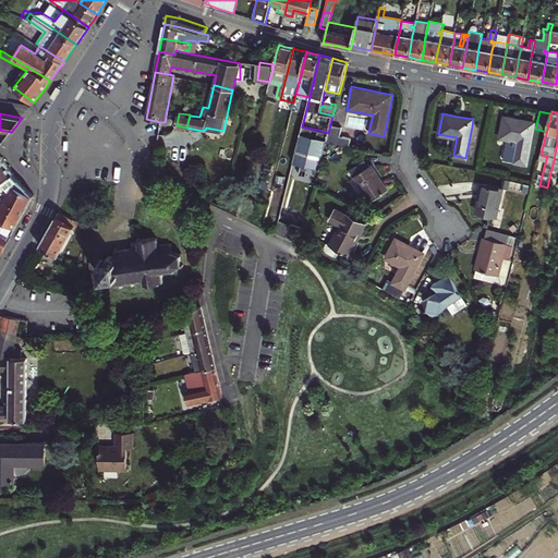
[(504,117),(500,137),(508,138),(504,160),(526,164),(534,122),(519,119),(504,117)]
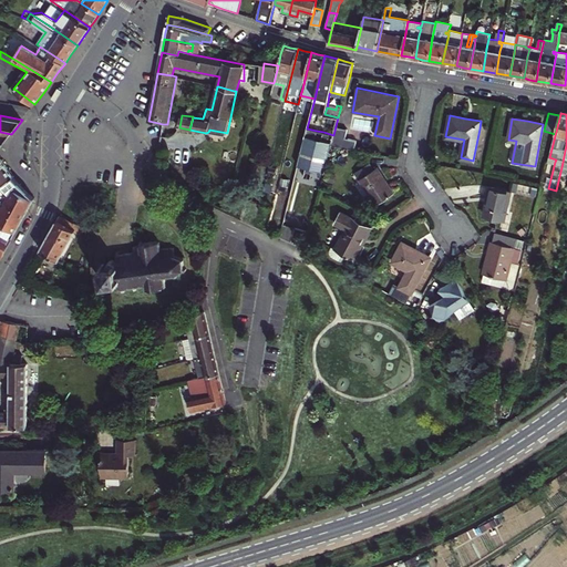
[(336,126),(333,135),(331,146),(354,150),(357,141),(346,138),(348,130),(336,126)]
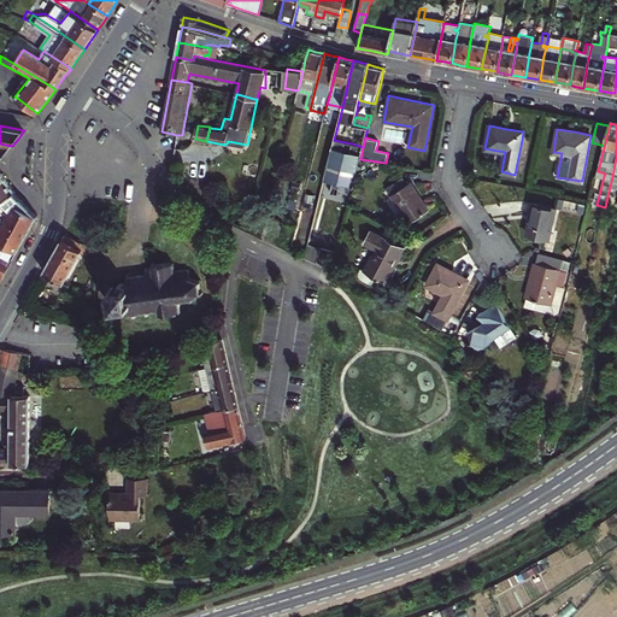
[(341,183),(353,186),(360,159),(363,147),(352,144),(350,153),(342,151),(345,142),(334,140),(324,178),(334,181),(330,192),(339,194),(341,183)]
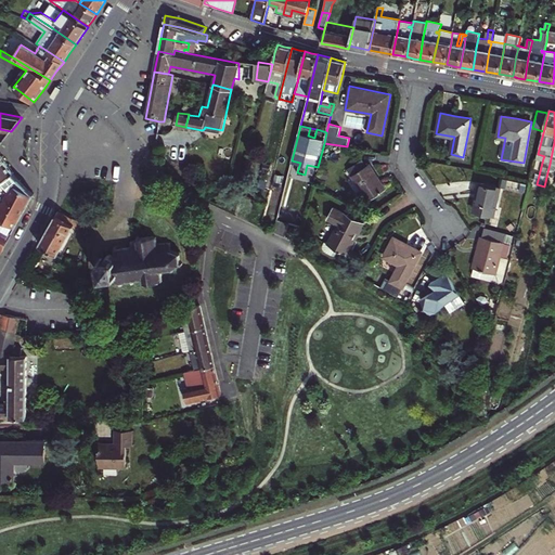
[(0,144),(4,140),(11,131),(0,129),(0,144)]
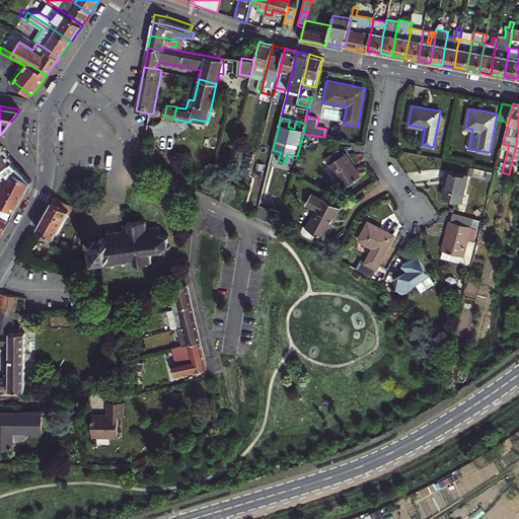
[(339,149),(326,157),(346,187),(361,176),(353,165),(346,153),(343,155),(339,149)]
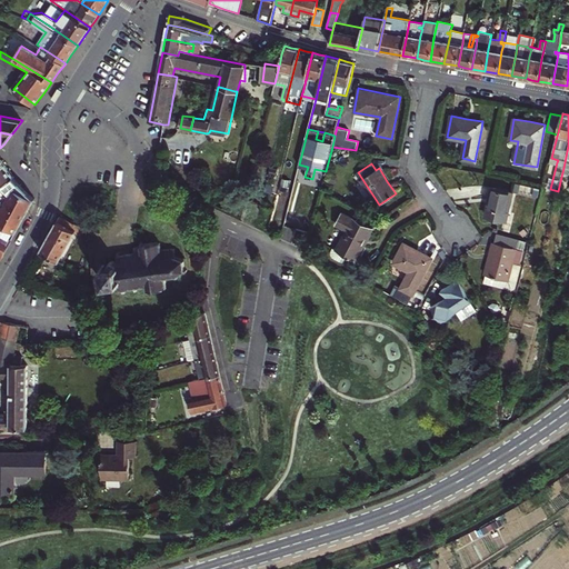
[(0,186),(2,185),(10,179),(13,177),(10,172),(8,168),(0,171),(0,186)]
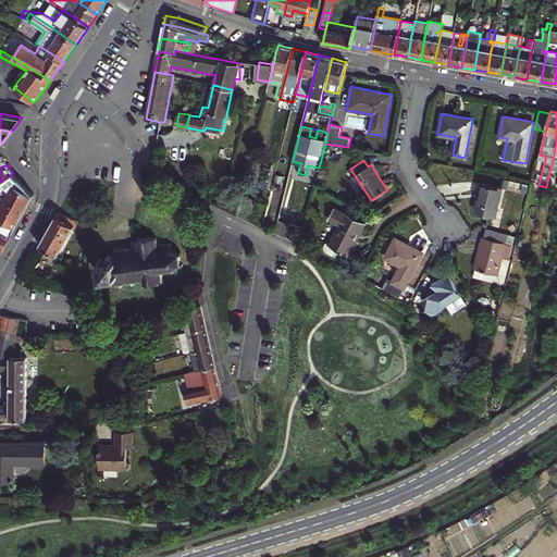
[(0,252),(1,254),(25,208),(27,208),(35,195),(13,173),(10,175),(2,181),(14,187),(2,209),(0,212),(0,252)]
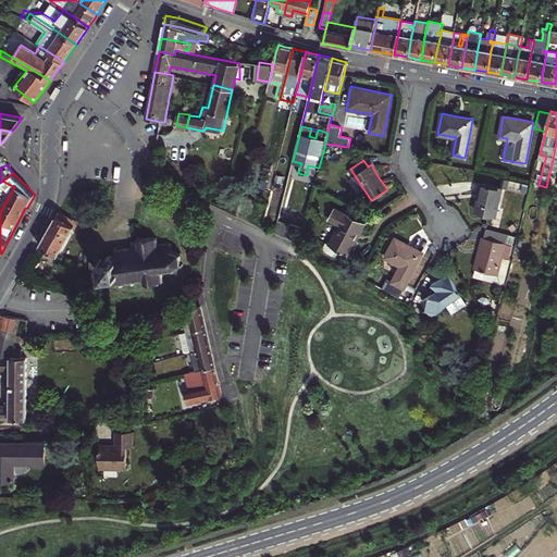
[(530,193),(532,183),(506,177),(504,187),(530,193)]
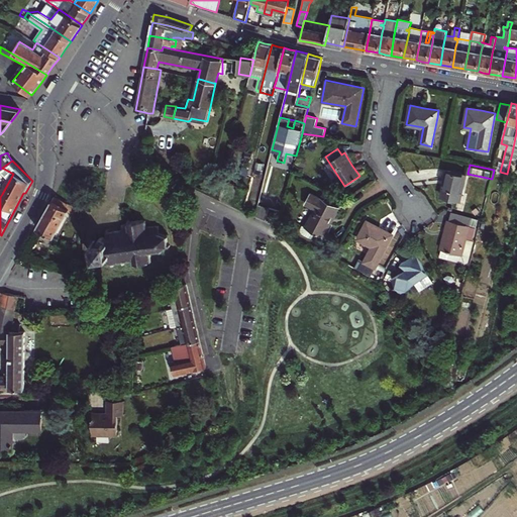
[(0,192),(2,194),(13,174),(2,168),(0,169),(0,175),(4,182),(0,186),(0,192)]
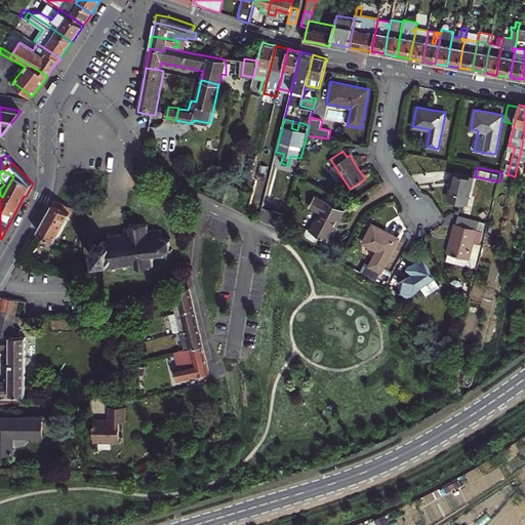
[(468,203),(473,177),(454,173),(451,186),(448,199),(468,203)]
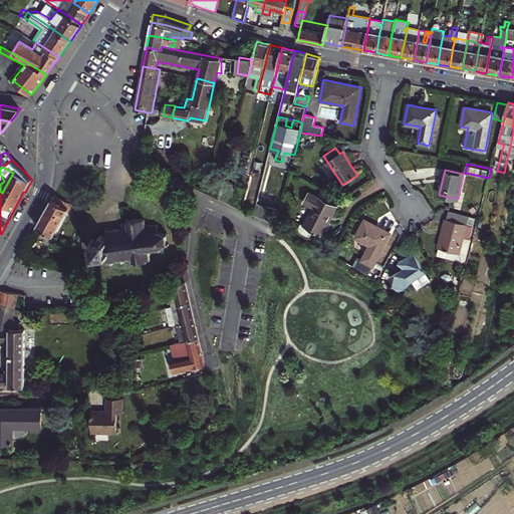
[(304,225),(302,224),(300,229),(300,232),(302,233),(311,238),(314,231),(324,236),(339,207),(324,199),(310,192),(304,203),(313,208),(304,225)]
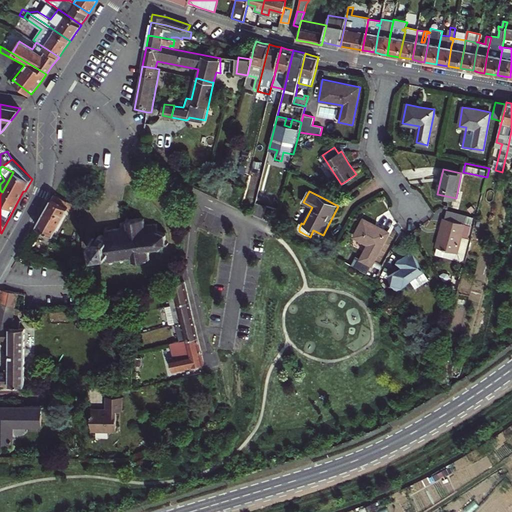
[(69,201),(54,194),(45,210),(37,227),(53,235),(67,209),(84,214),(85,212),(88,213),(90,209),(69,201)]
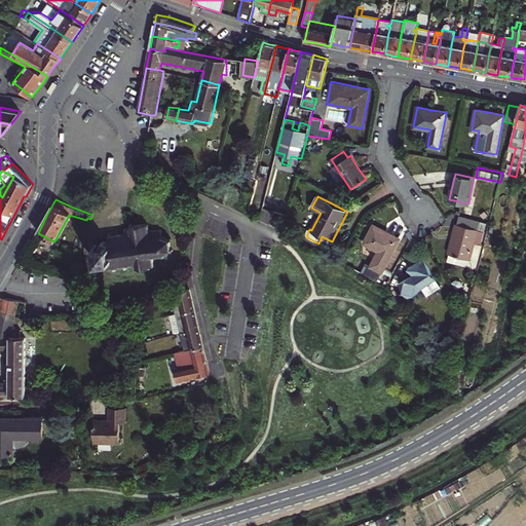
[(458,217),(457,224),(450,254),(448,262),(457,264),(459,257),(471,260),(470,266),(475,268),(478,266),(483,245),(482,245),(485,231),(478,230),(481,222),(458,217)]
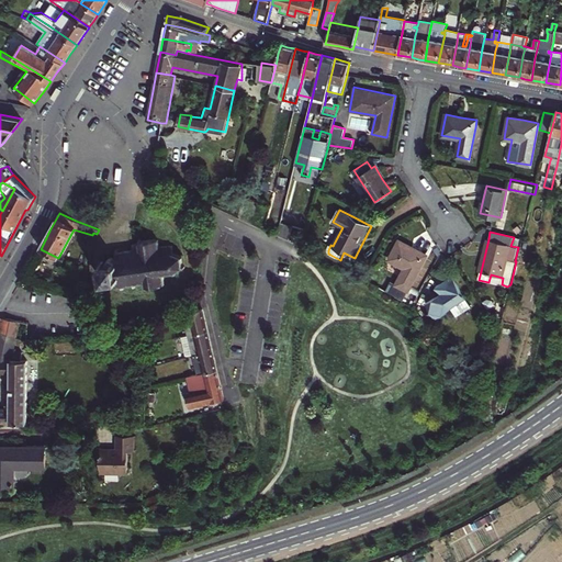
[(510,246),(518,247),(520,238),(514,237),(510,246)]
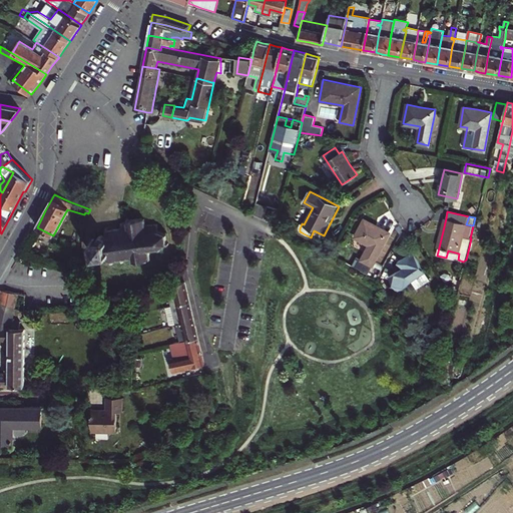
[(166,242),(165,233),(167,232),(166,230),(164,232),(158,230),(157,223),(145,225),(144,219),(142,219),(140,217),(140,218),(129,219),(128,218),(126,218),(127,221),(121,222),(121,227),(108,229),(107,227),(105,227),(106,236),(105,236),(102,234),(98,236),(99,239),(96,240),(95,238),(93,238),(94,240),(91,241),(91,243),(94,243),(95,251),(92,252),(93,254),(95,254),(96,257),(98,257),(98,253),(107,252),(108,262),(111,261),(111,263),(113,263),(113,261),(121,260),(122,262),(123,262),(123,260),(132,259),(133,264),(135,264),(134,263),(144,262),(144,263),(146,262),(146,260),(150,260),(148,249),(158,247),(158,250),(160,250),(160,247),(166,244),(167,245),(168,243),(166,242)]
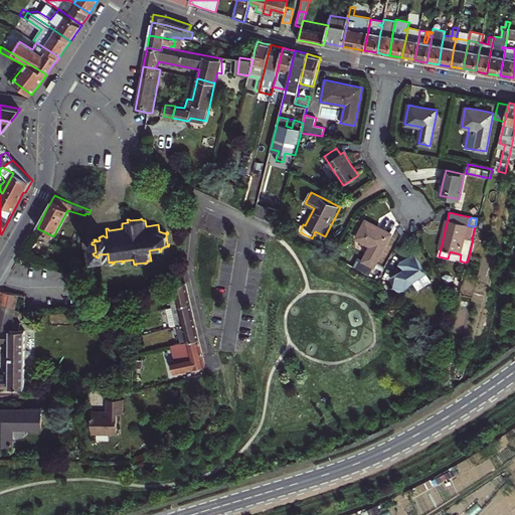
[(439,247),(441,248),(448,219),(446,218),(443,227),(439,247)]
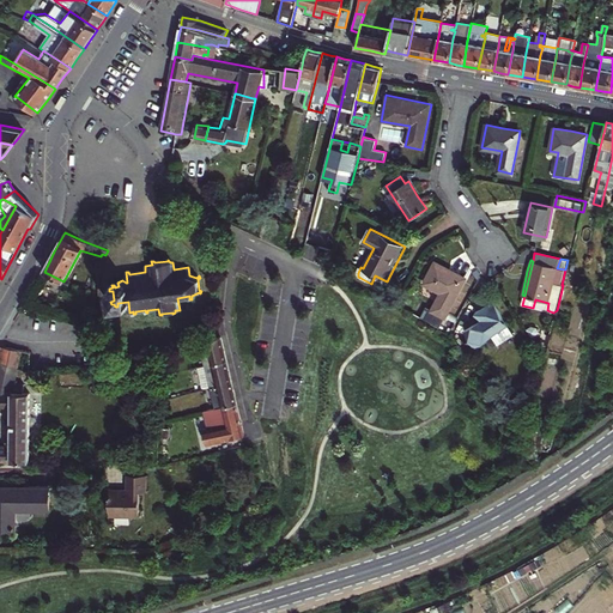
[(450,271),(435,262),(424,283),(442,292),(432,310),(444,317),(465,278),(450,271)]
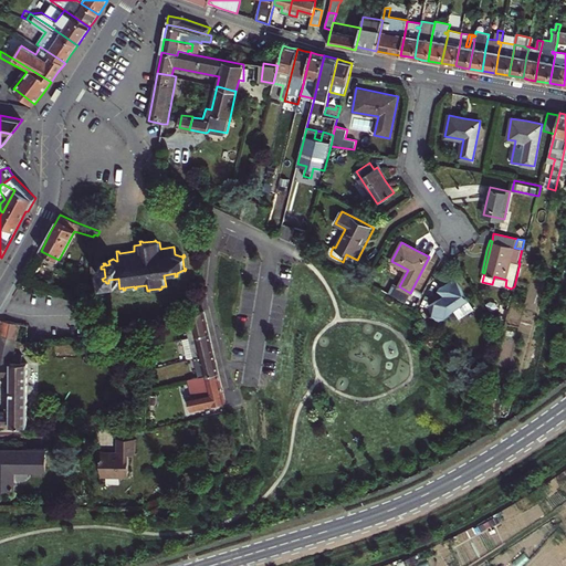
[(494,276),(492,284),(504,287),(505,286),(506,280),(494,276)]
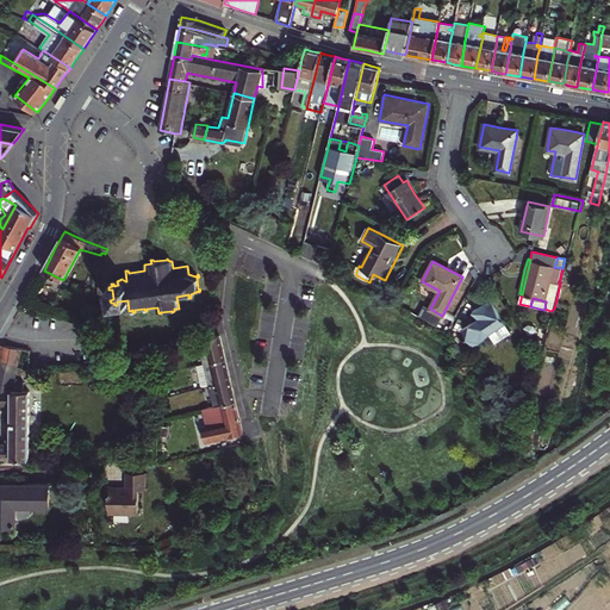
[(473,344),(490,334),(495,341),(511,331),(500,315),(490,299),(474,310),(479,317),(462,328),(473,344)]
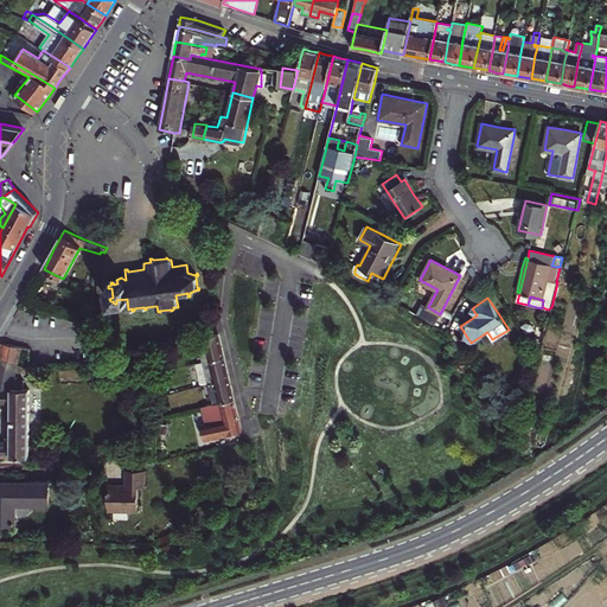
[(526,324),(523,326),(528,334),(535,330),(532,325),(526,324)]
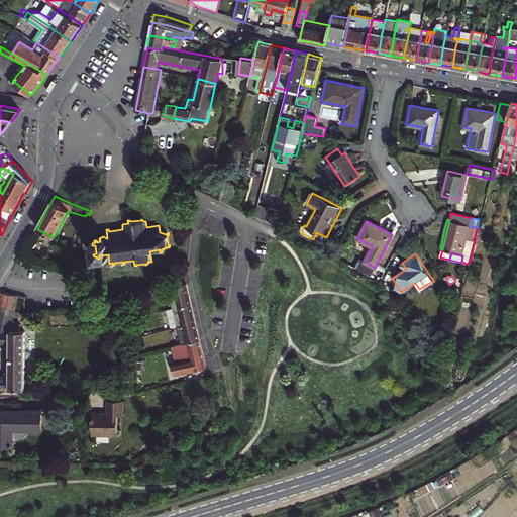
[(97,287),(96,279),(89,280),(90,288),(97,287)]
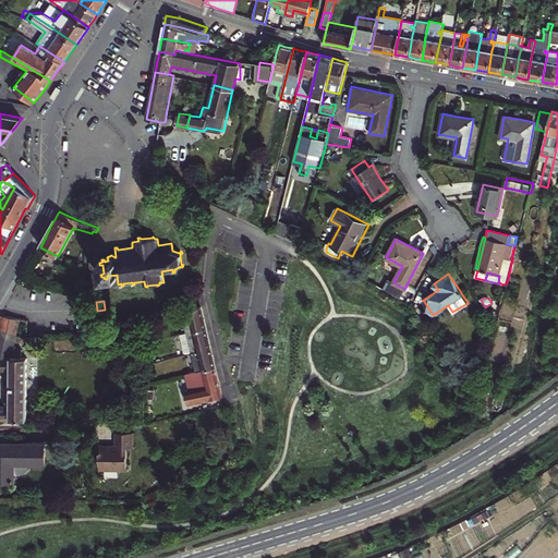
[(186,331),(205,327),(203,319),(201,306),(193,308),(186,310),(177,314),(181,334),(186,331)]
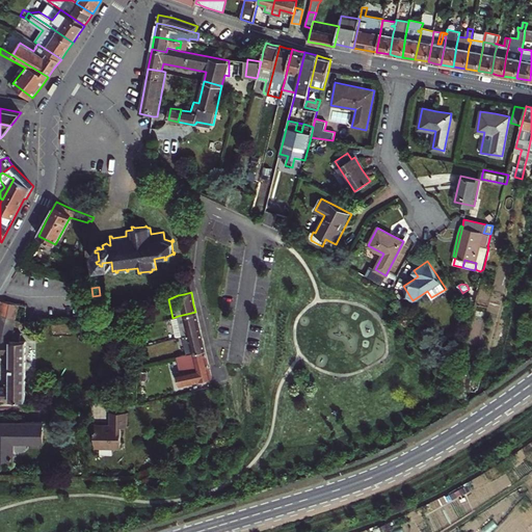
[(0,313),(17,319),(20,303),(5,300),(0,299),(0,313)]
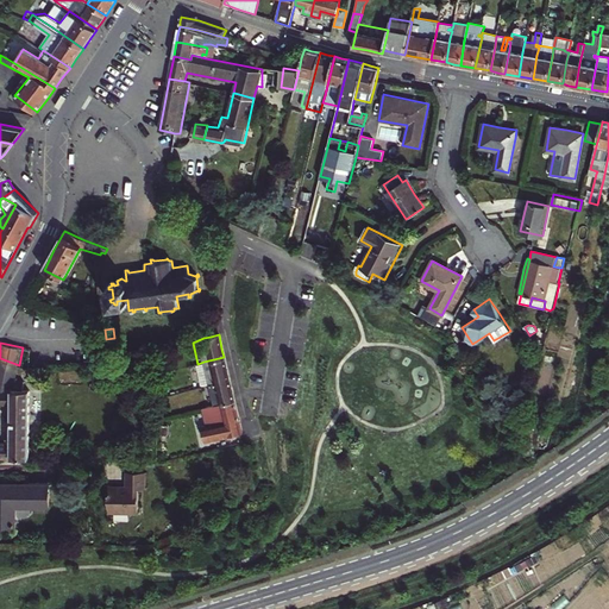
[(152,358),(164,357),(167,357),(164,347),(150,349),(152,358)]
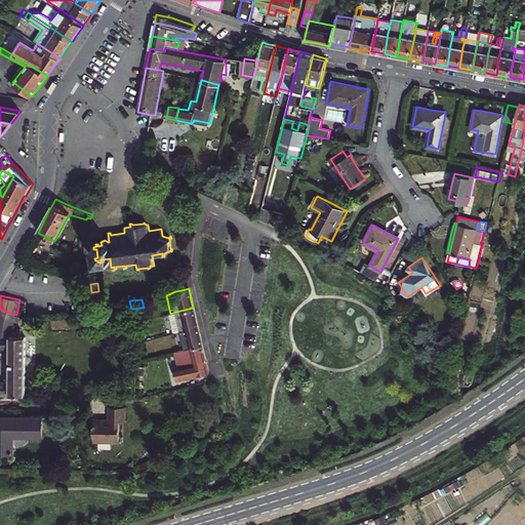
[(175,312),(179,331),(198,327),(196,319),(193,308),(175,312)]
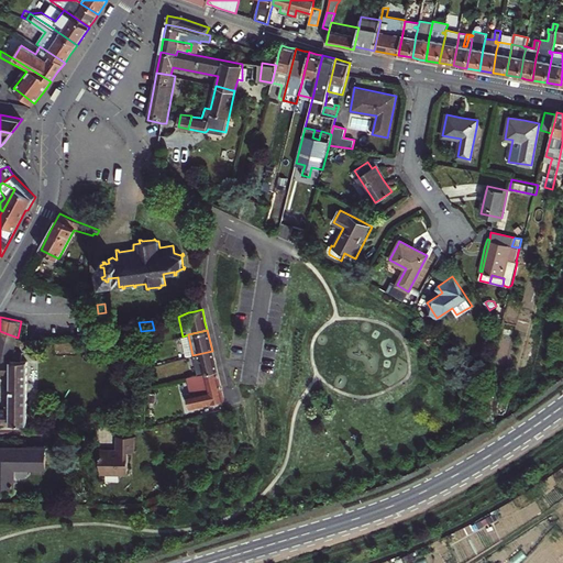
[(10,409),(0,409),(0,422),(28,423),(29,361),(22,361),(23,353),(14,351),(17,344),(18,338),(0,331),(0,373),(10,374),(10,409)]
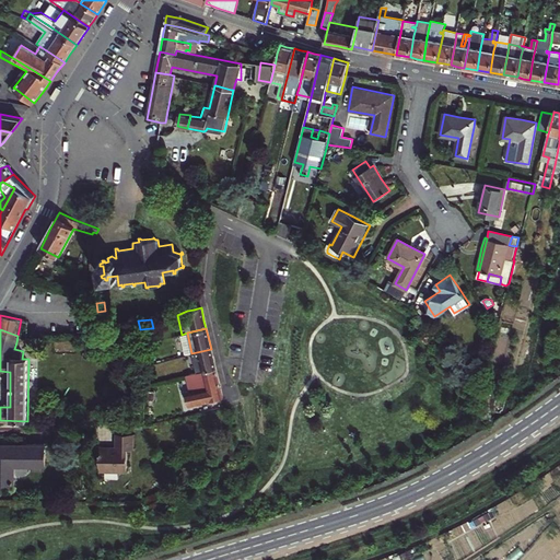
[(193,354),(196,373),(201,371),(216,369),(213,360),(211,349),(191,353),(193,354)]
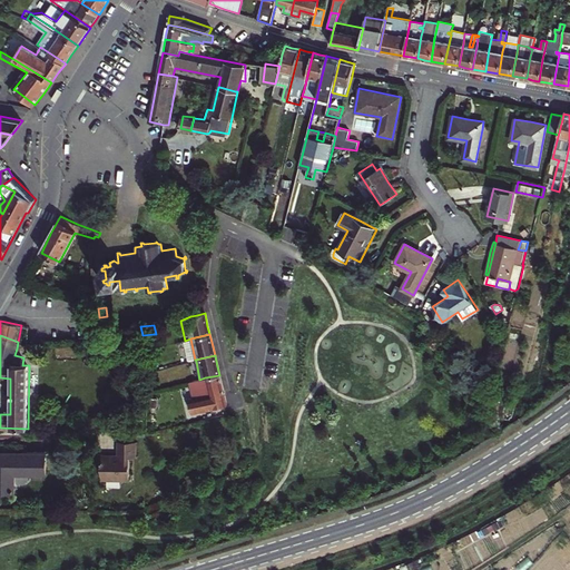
[(219,375),(205,377),(209,396),(194,400),(189,401),(193,414),(226,406),(225,401),(222,385),(219,375)]
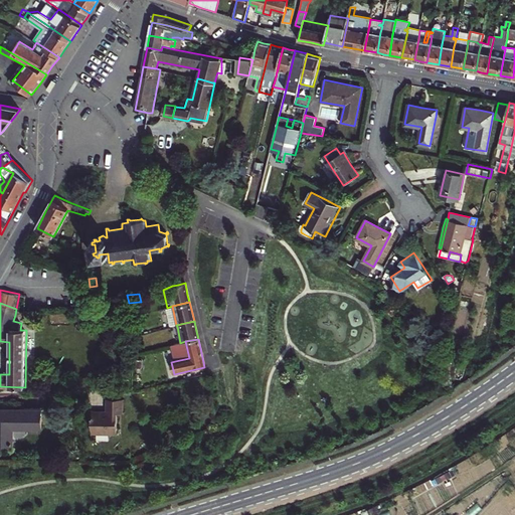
[(180,343),(171,344),(175,361),(189,358),(185,341),(180,343)]
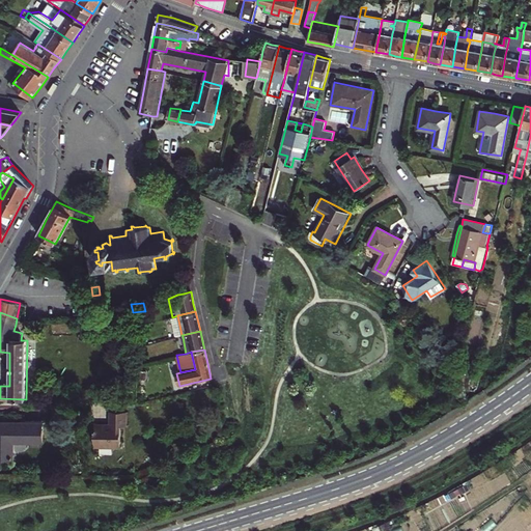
[(448,368),(445,370),(453,382),(456,369),(451,368),(450,371),(448,368)]
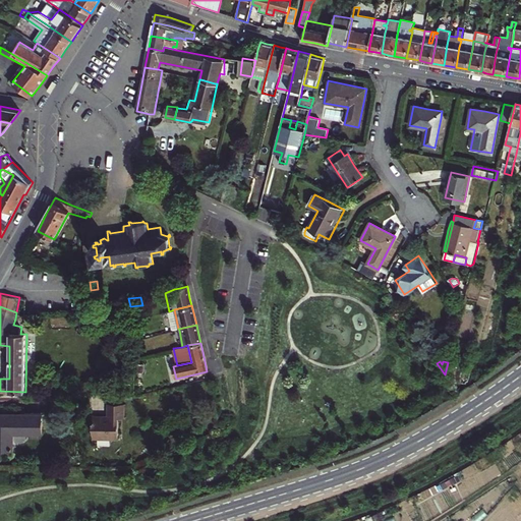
[(125,403),(109,403),(109,409),(109,416),(94,416),(93,438),(119,439),(120,417),(125,417),(125,403)]
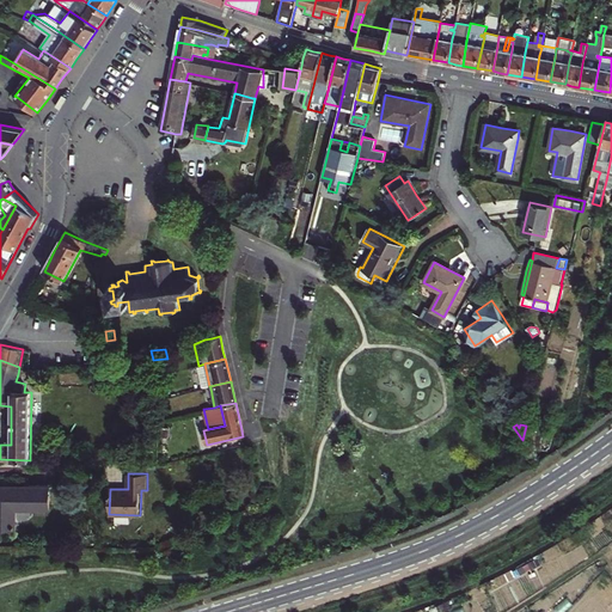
[(12,509),(17,509),(50,509),(50,485),(26,485),(0,484),(0,527),(12,528),(12,509)]
